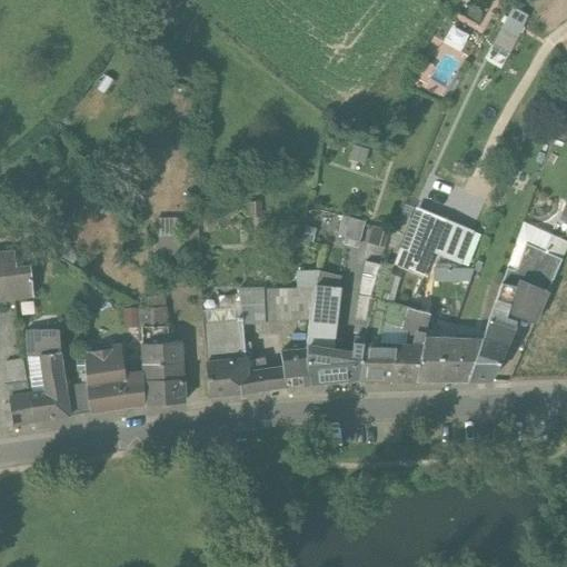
[(510,52),(530,15),(514,7),(495,45),(510,52)]
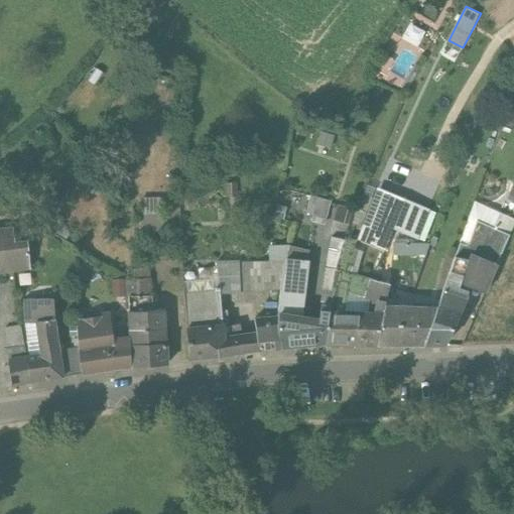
[(362,243),(384,251),(393,229),(404,199),(382,190),(362,243)]
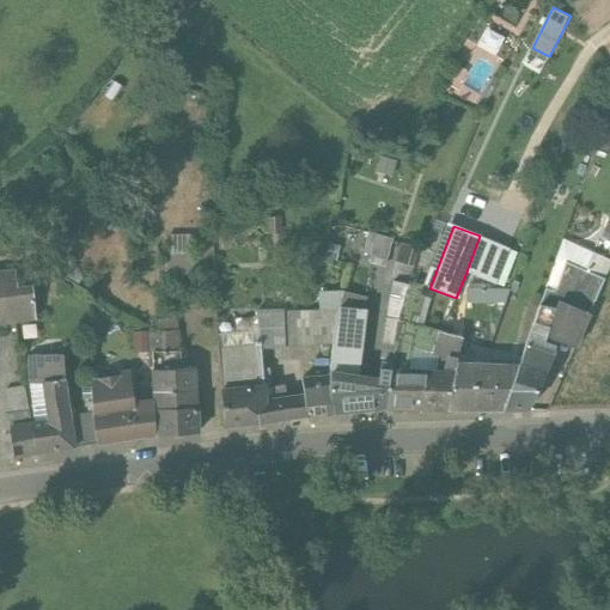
[(370,231),(366,251),(413,258),(416,238),(370,231)]
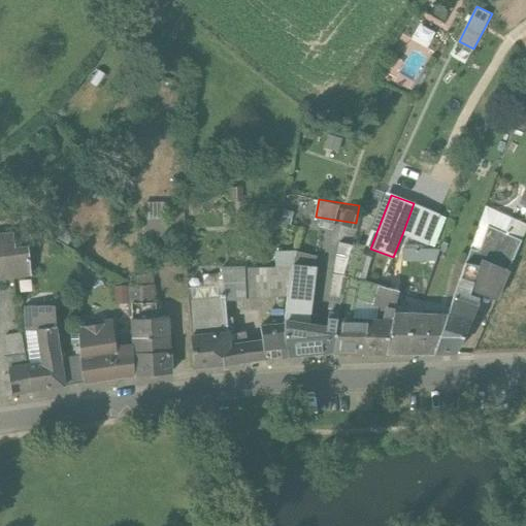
[(414,203),(402,234),(427,243),(439,212),(414,203)]
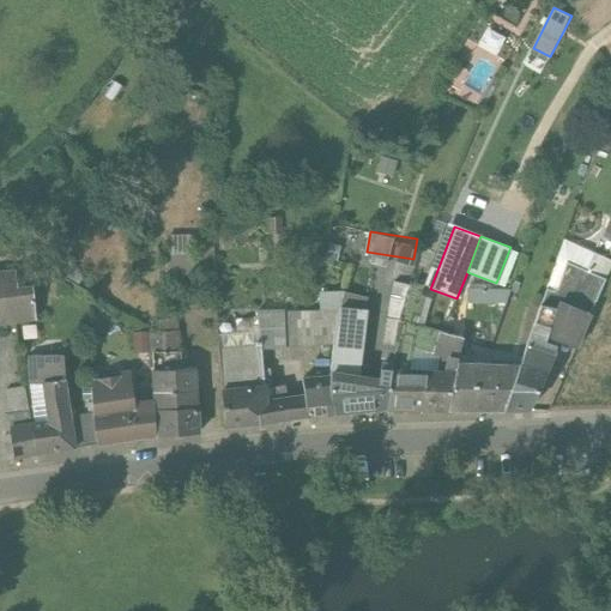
[(596,273),(608,278),(610,271),(610,262),(603,259),(596,273)]
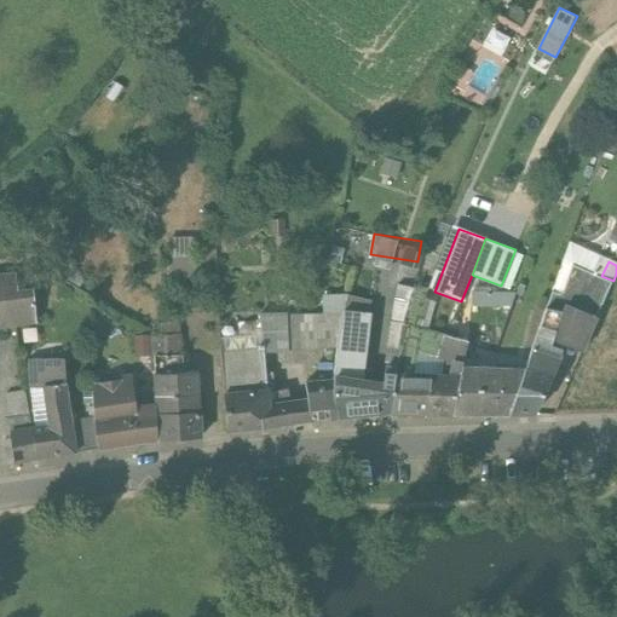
[(528,369),(512,414),(536,414),(561,356),(553,352),(553,351),(551,350),(555,339),(583,351),(598,317),(582,313),(599,275),(574,264),(565,290),(560,293),(554,290),(540,328),(528,369)]
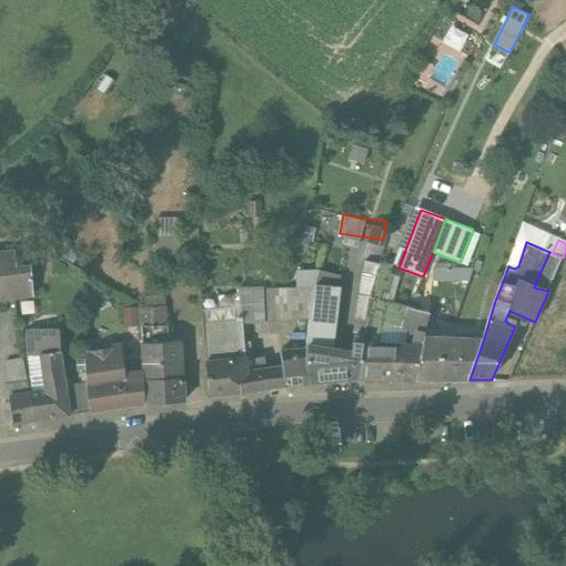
[(67,245),(62,253),(76,261),(80,254),(67,245)]
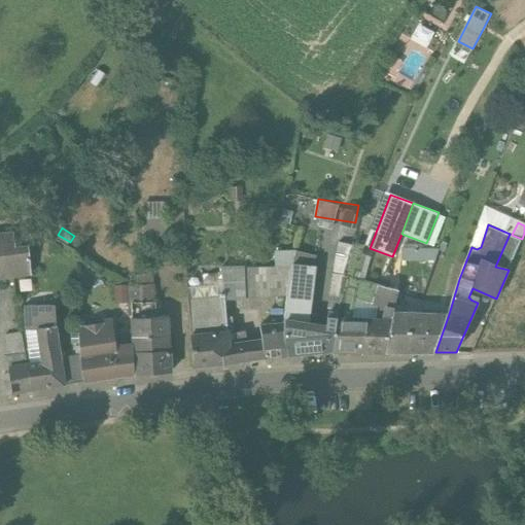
[(495,267),(509,270),(522,239),(512,235),(510,234),(495,267)]
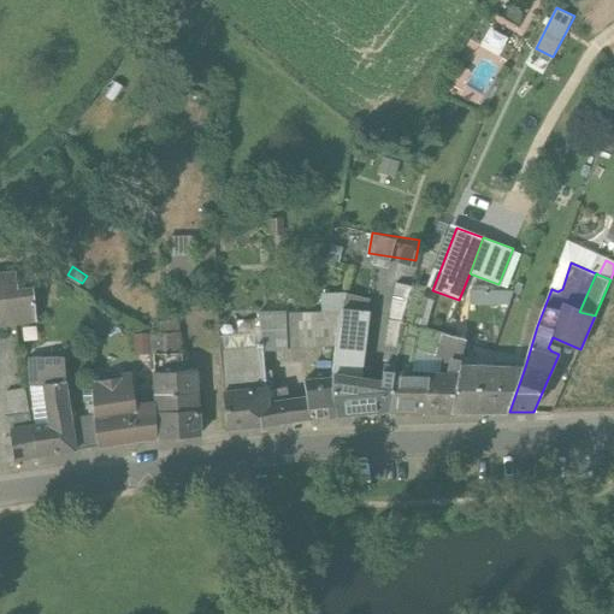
[(407,311),(412,291),(414,281),(396,276),(391,307),(407,311)]
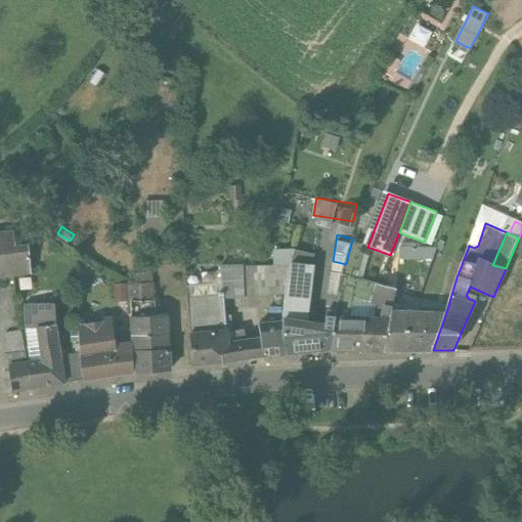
[(0,271),(4,270),(7,285),(17,283),(15,272),(33,268),(27,243),(3,248),(0,235),(0,271)]
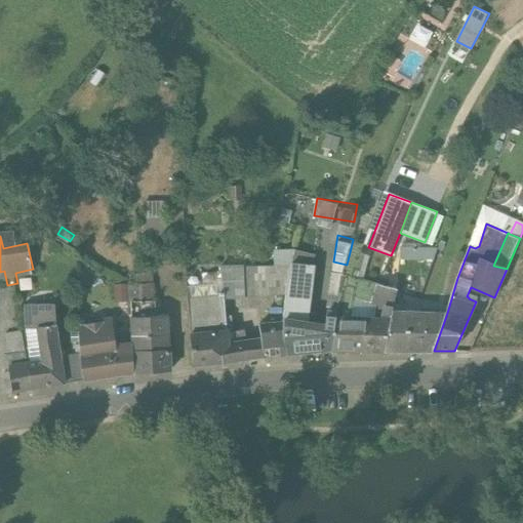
[(401,247),(401,258),(436,257),(438,246),(401,247)]
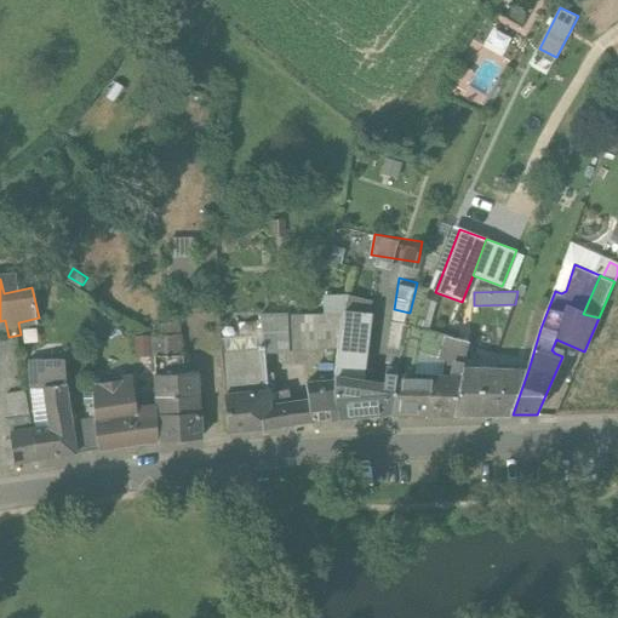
[(425,296),(415,293),(410,313),(421,315),(425,296)]
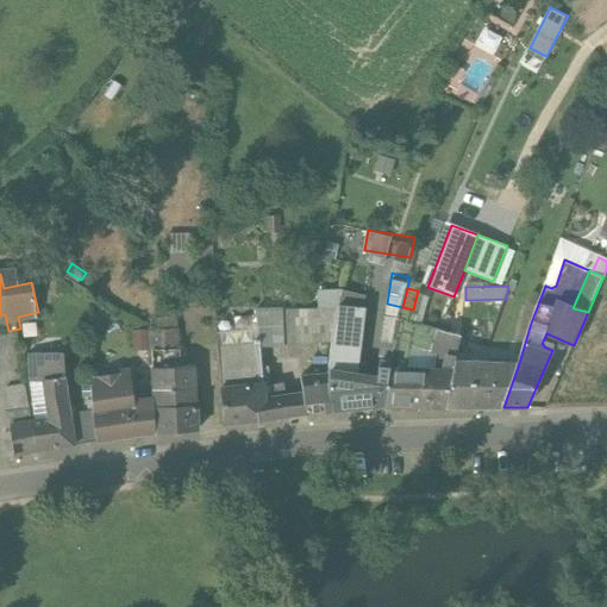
[(340,308),(337,320),(362,324),(364,307),(340,304),(340,308)]
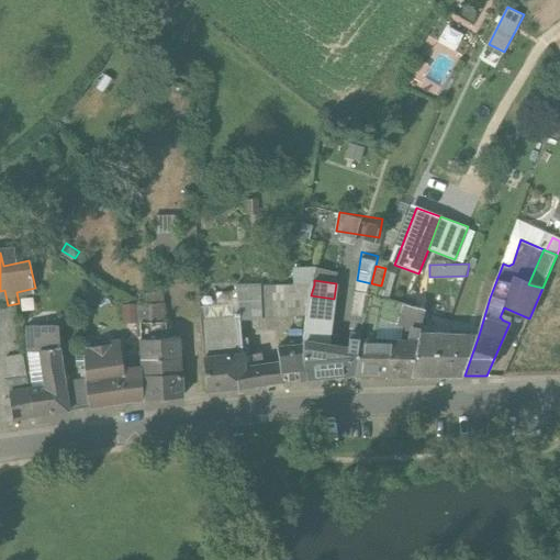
[(311,295),(314,284),(262,286),(264,316),(308,314),(308,312),(311,295)]
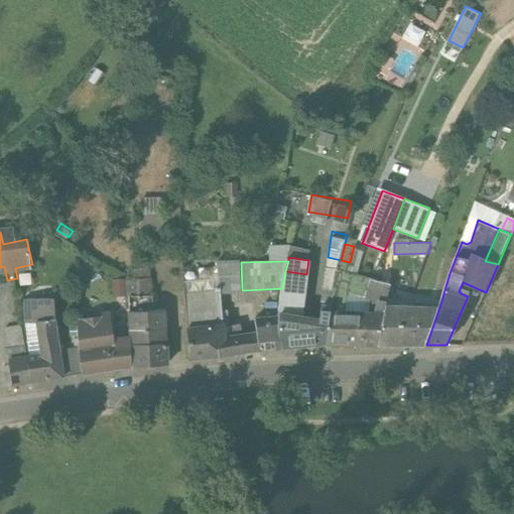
[(136,279),(151,278),(150,267),(136,269),(136,279)]
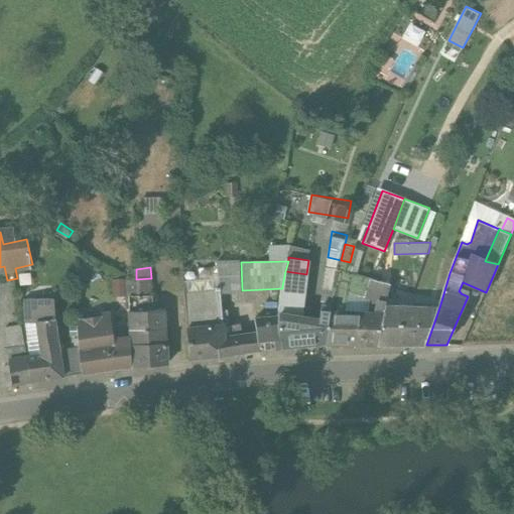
[(369,277),(339,268),(336,288),(366,296),(369,277)]
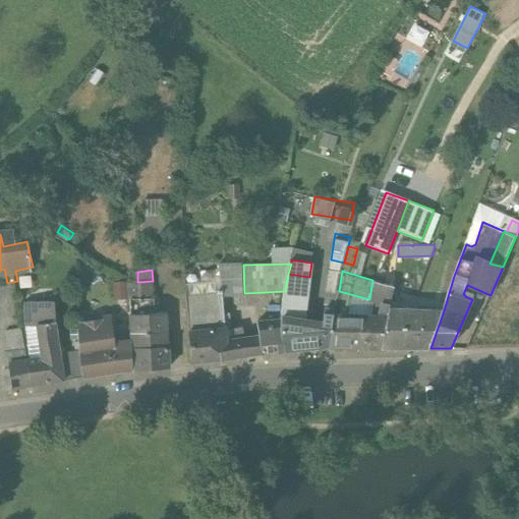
[(282,316),(304,321),(309,277),(288,274),(285,289),(285,291),(282,316)]
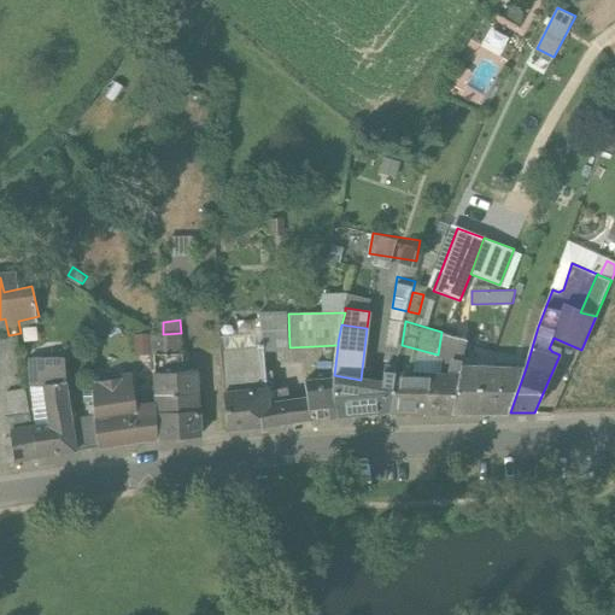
[(468,339),(441,332),(438,355),(462,361),(468,339)]
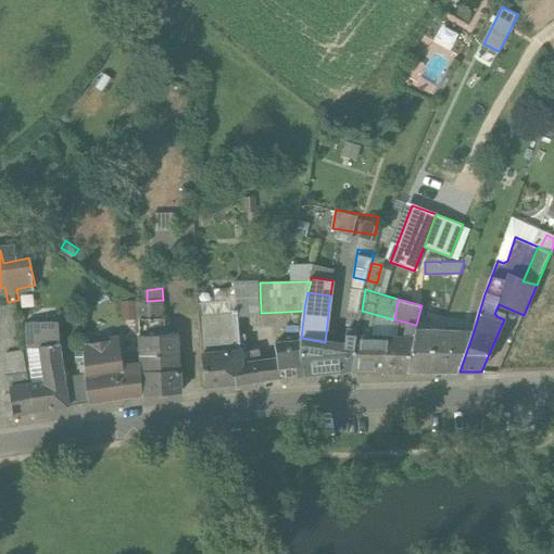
[(140,318),(163,317),(163,300),(147,301),(139,302),(140,318)]
